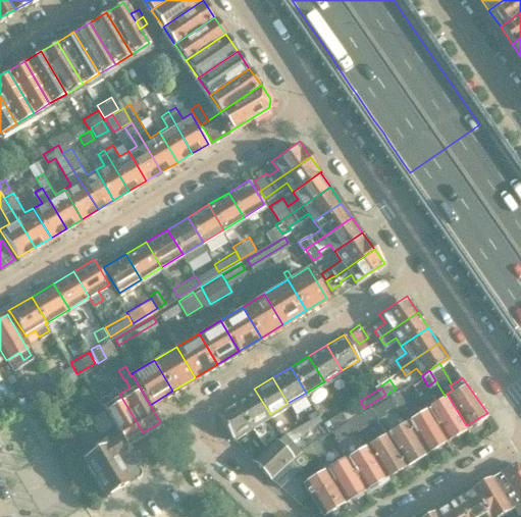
[(254,389),(237,400),(252,425),(270,414),(254,389)]
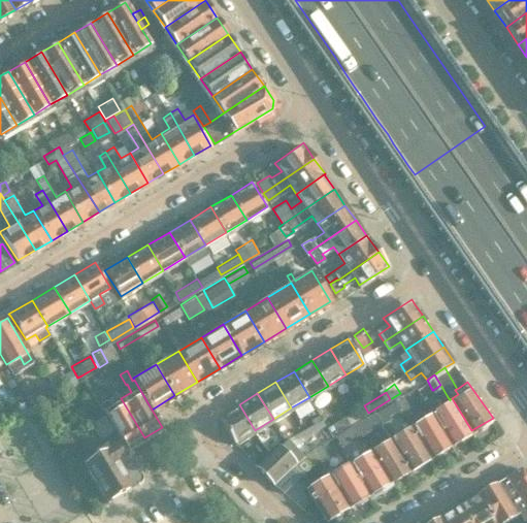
[(402,393),(395,398),(405,414),(414,409),(402,393)]
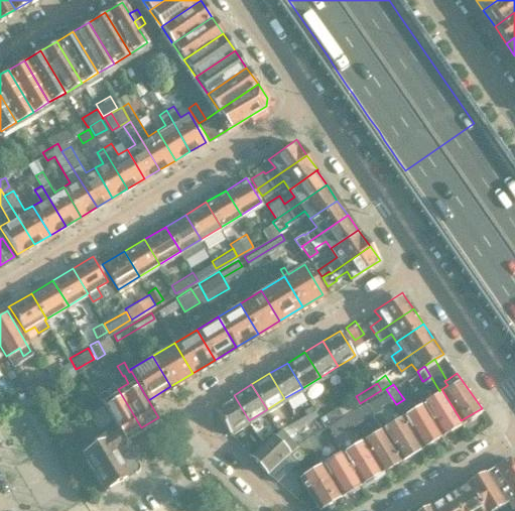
[(141,427),(118,389),(108,395),(103,387),(96,392),(103,404),(112,419),(124,438),(141,427)]
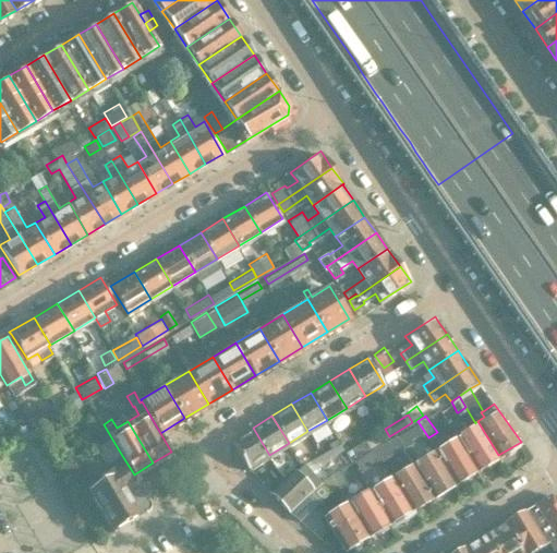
[(498,455),(477,421),(475,422),(475,423),(457,434),(476,468),(498,455)]
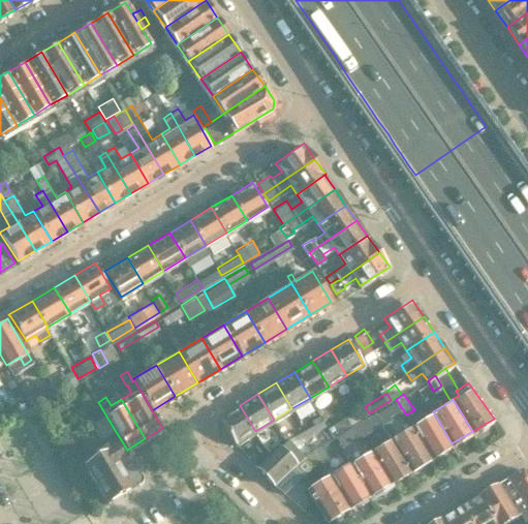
[(369,413),(365,406),(363,404),(344,415),(350,425),(354,423),(369,413)]
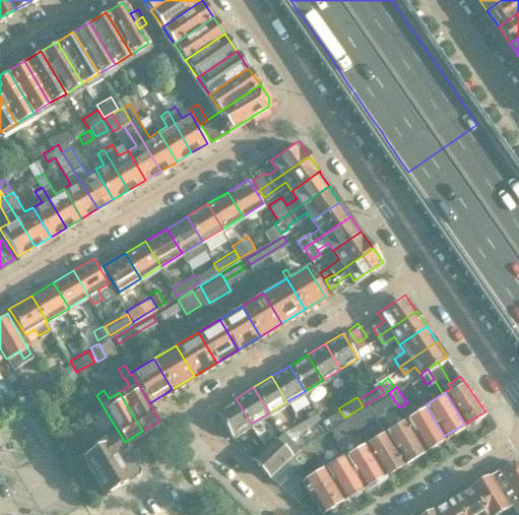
[(236,398),(220,407),(215,410),(218,415),(232,436),(251,424),(236,398)]
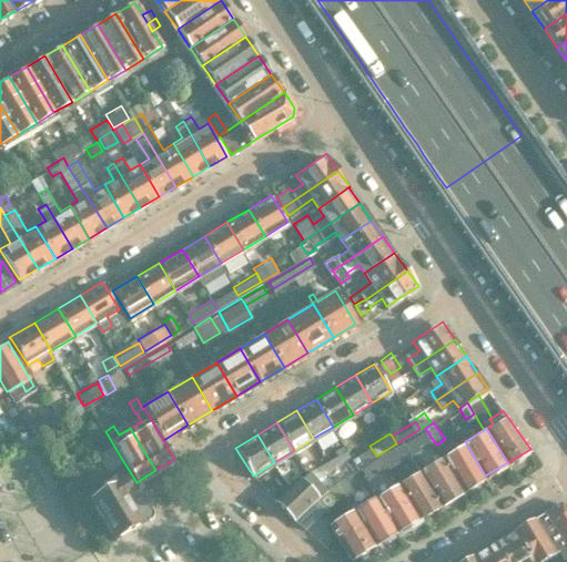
[(0,457),(10,452),(3,440),(0,441),(0,457)]
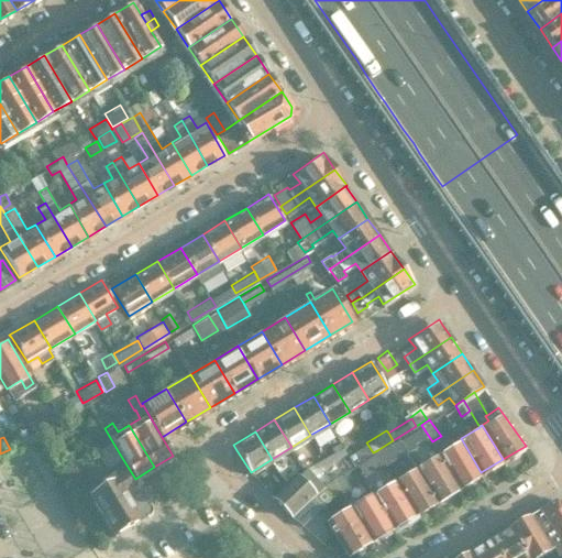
[(398,437),(393,440),(377,450),(384,461),(405,448),(398,437)]
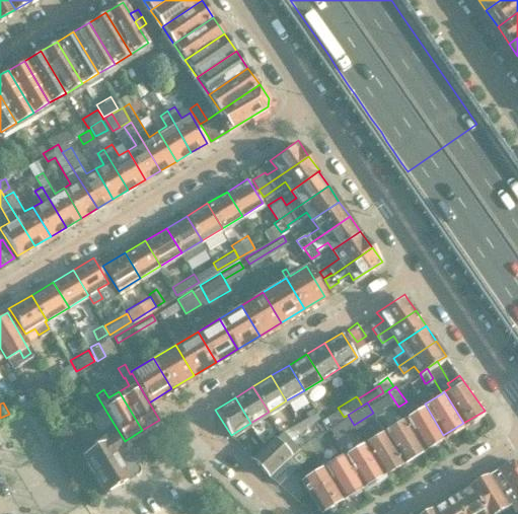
[(443,435),(425,404),(403,416),(423,448),(443,435)]
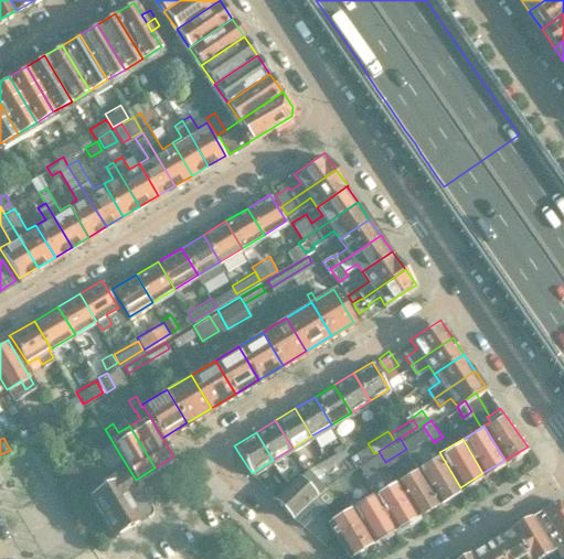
[(374,453),(368,443),(368,442),(348,455),(354,465),(357,464),(374,453)]
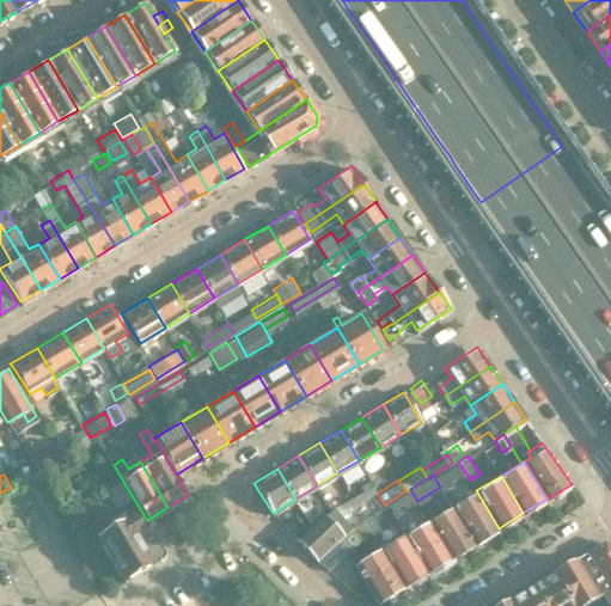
[(130,497),(120,481),(103,490),(114,507),(130,497)]
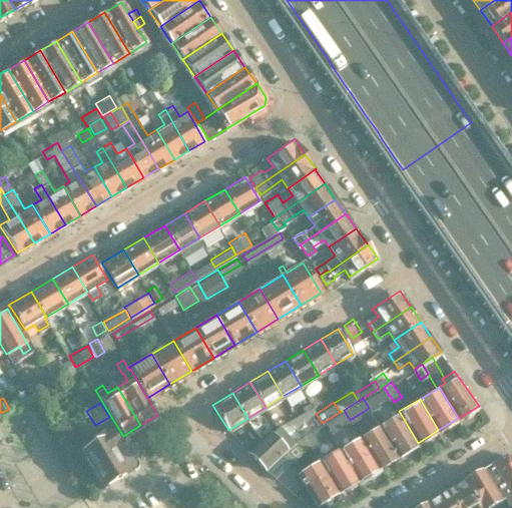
[(312,405),(306,409),(293,416),(280,424),(287,432),(315,411),(312,405)]
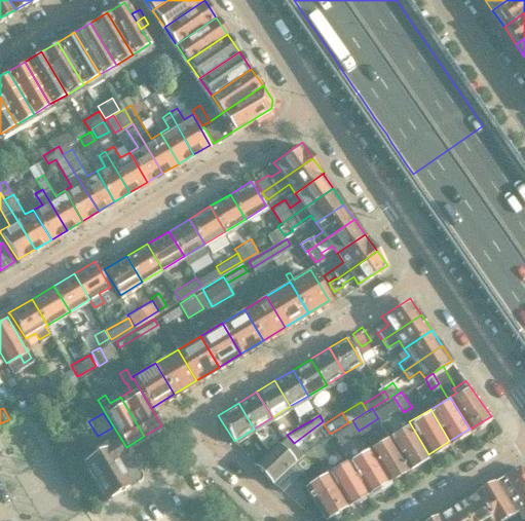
[(338,443),(359,431),(352,420),(348,422),(332,433),(338,443)]
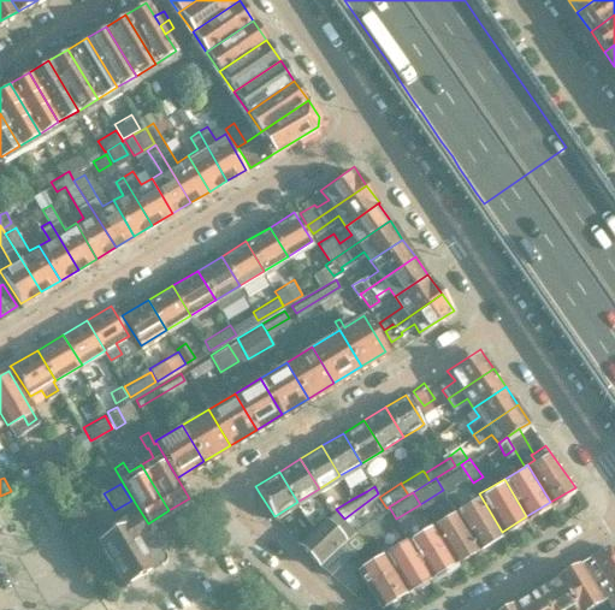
[(502,532),(479,493),(455,509),(478,546),(502,532)]
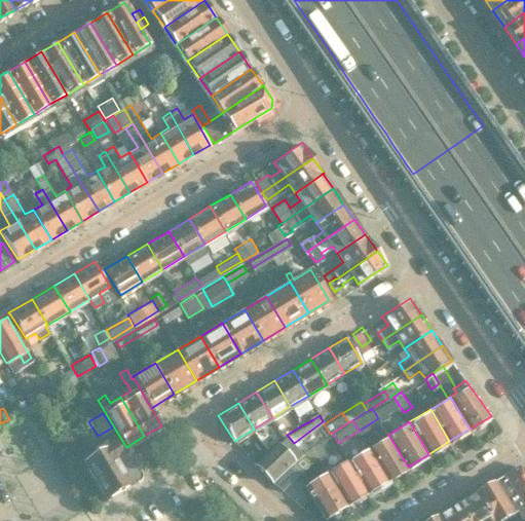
[(83,460),(106,498),(137,480),(138,480),(139,479),(140,478),(141,477),(141,476),(142,475),(142,474),(142,473),(142,472),(141,471),(140,469),(139,469),(126,447),(114,428),(105,433),(111,444),(83,460)]
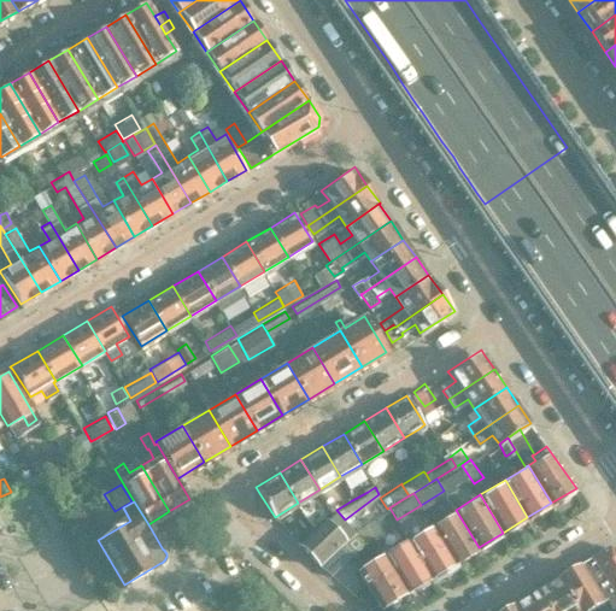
[(351,547),(363,540),(356,528),(353,530),(345,520),(336,510),(326,518),(324,518),(299,542),(318,564),(330,573),(352,553),(348,548),(351,547)]
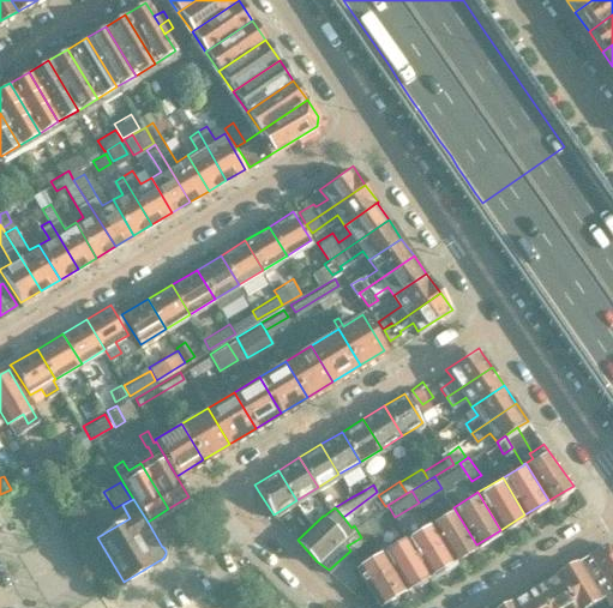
[(476,545),(454,507),(431,521),(454,558),(476,545)]
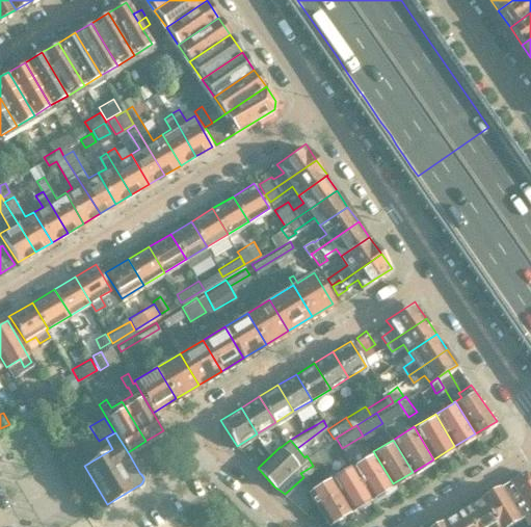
[(329,459),(321,446),(315,449),(321,459),(323,464),(329,459)]
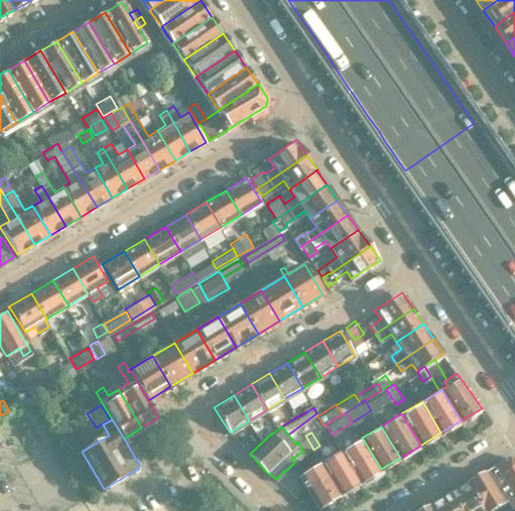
[(381,469),(362,437),(342,451),(361,482),(381,469)]
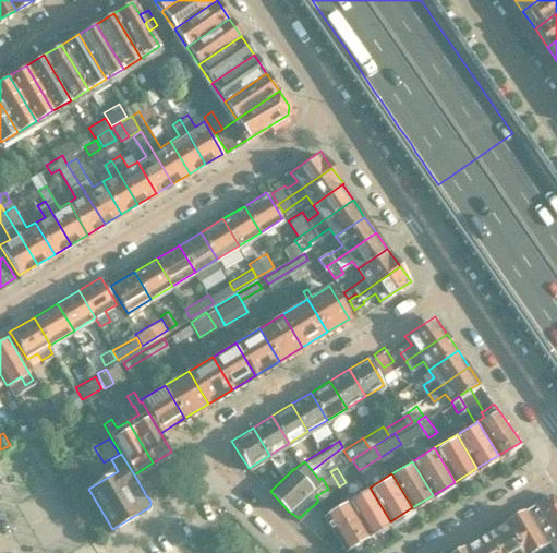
[(390,521),(370,488),(356,495),(352,490),(343,495),(348,501),(368,535),(377,529),(380,530),(386,526),(387,523),(390,521)]
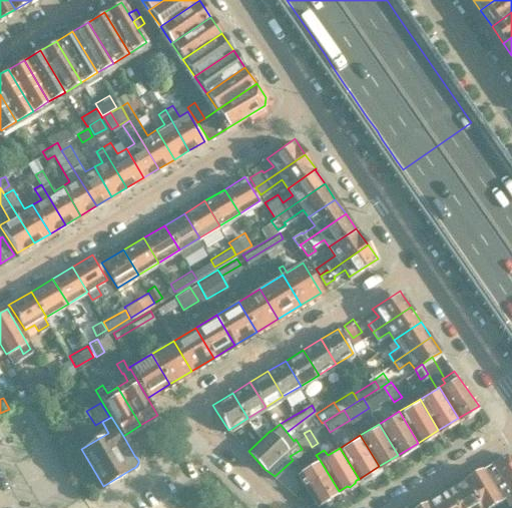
[(505,453),(485,465),(504,498),(511,492),(511,454),(505,453)]
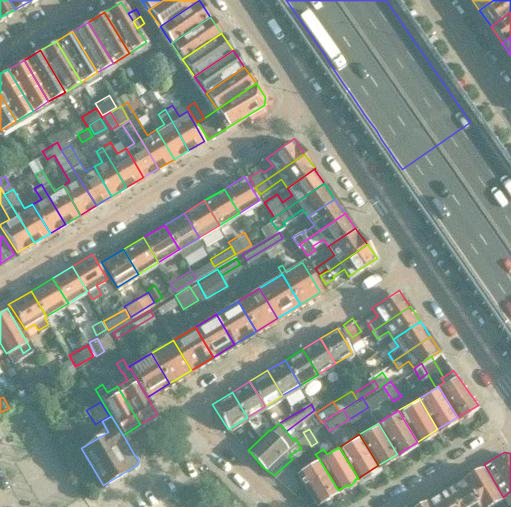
[(338,490),(319,459),(297,472),(315,503),(338,490)]
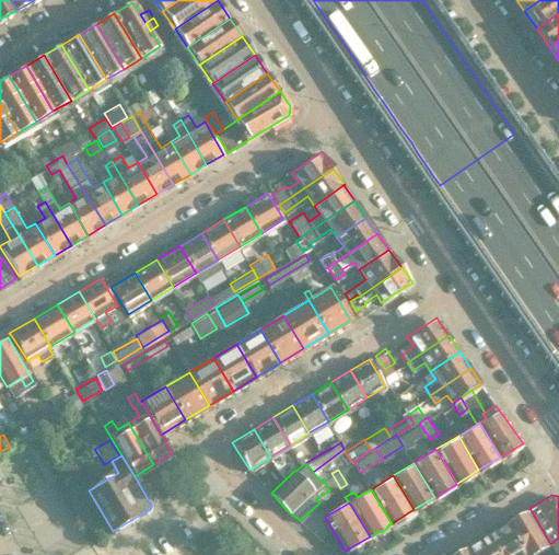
[(530,508),(509,520),(530,554),(532,554),(550,544),(530,508)]
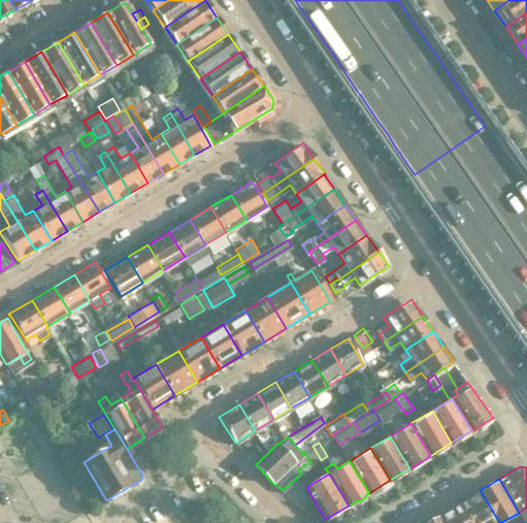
[(499,522),(480,490),(460,502),(472,522),(499,522)]
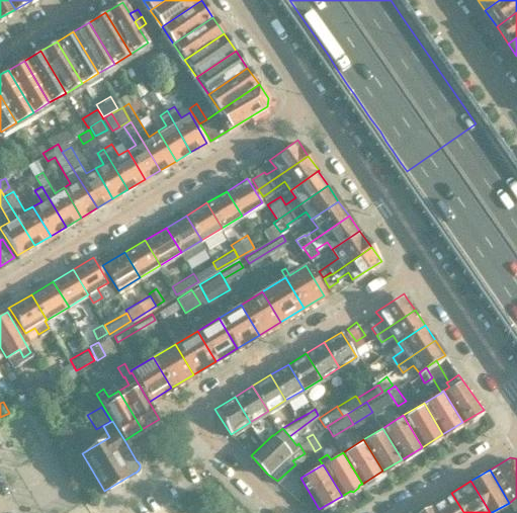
[(463,512),(451,493),(433,504),(438,512),(463,512)]
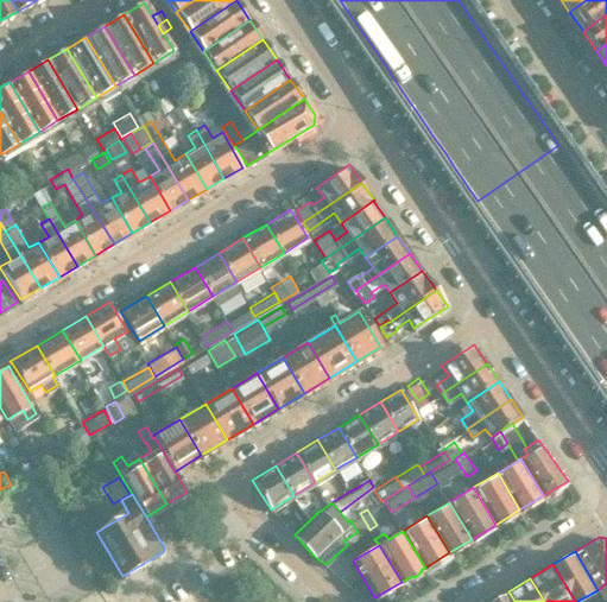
[(514,601),(509,591),(489,601),(514,601)]
